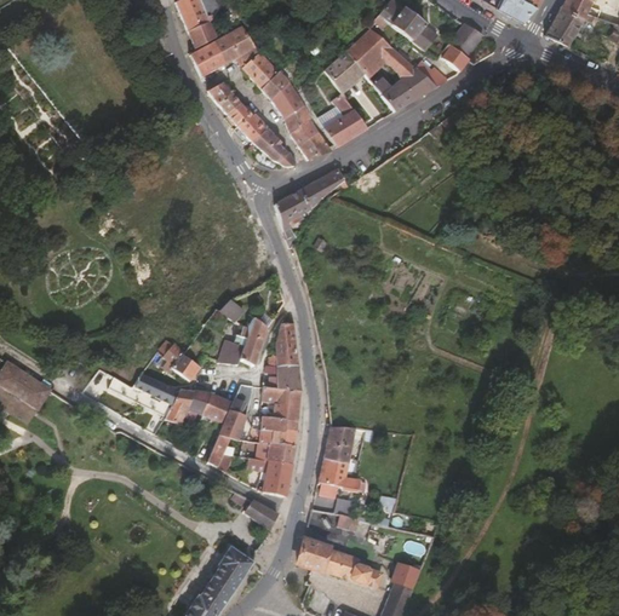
[(177,0),(189,28),(211,18),(222,0),(177,0)]
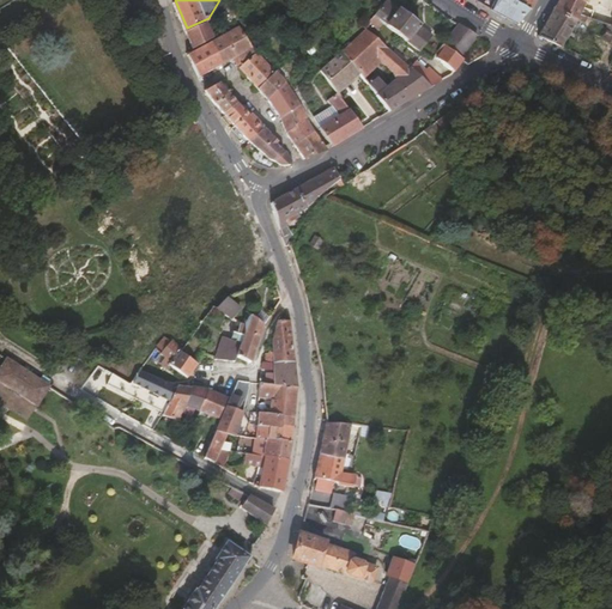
[(381,0),(380,1),(371,11),(376,17),(416,55),(417,54),(430,40),(386,0),(381,0)]
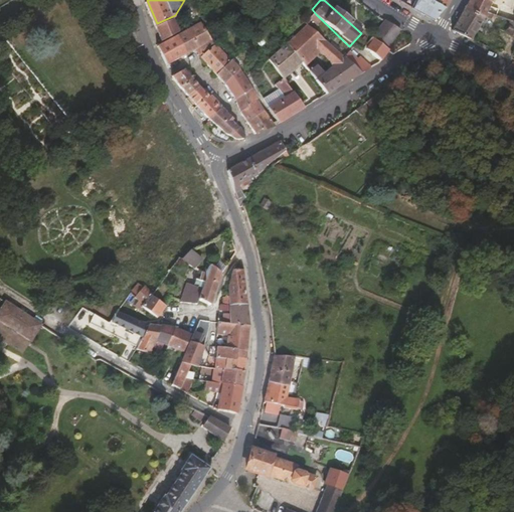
[(446,8),(434,0),(397,0),(398,1),(399,0),(419,0),(421,1),(413,12),(433,21),(446,8)]
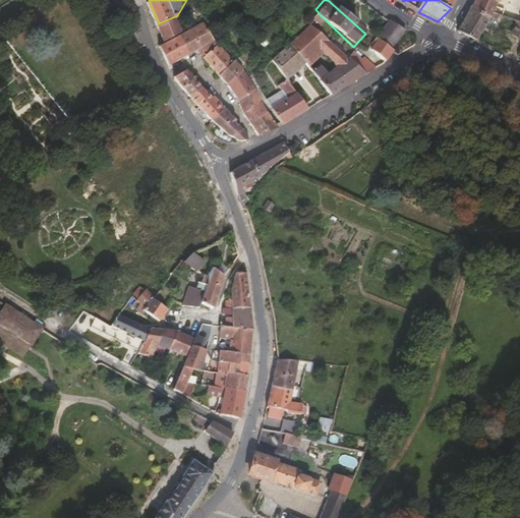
[(439,0),(451,8),(455,0),(439,0)]
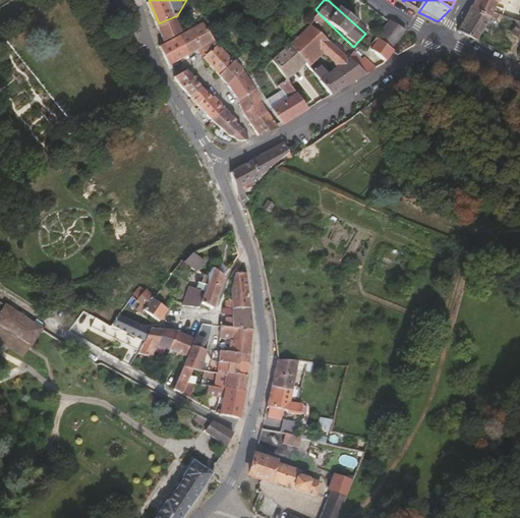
[(475,0),(470,9),(487,18),(489,14),(498,0),(475,0)]
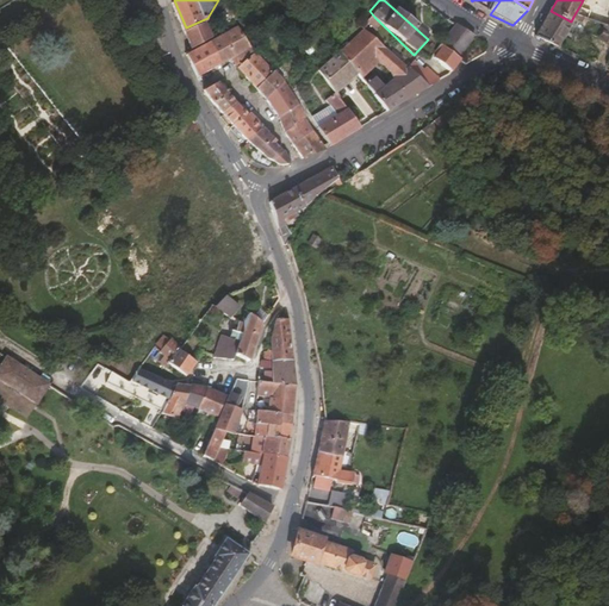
[(536,38),(558,48),(571,22),(551,11),(536,38)]
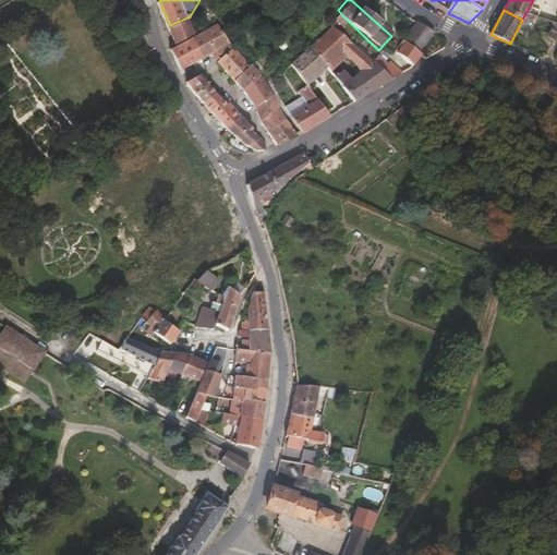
[(190,16),(170,25),(178,40),(195,32),(190,16)]
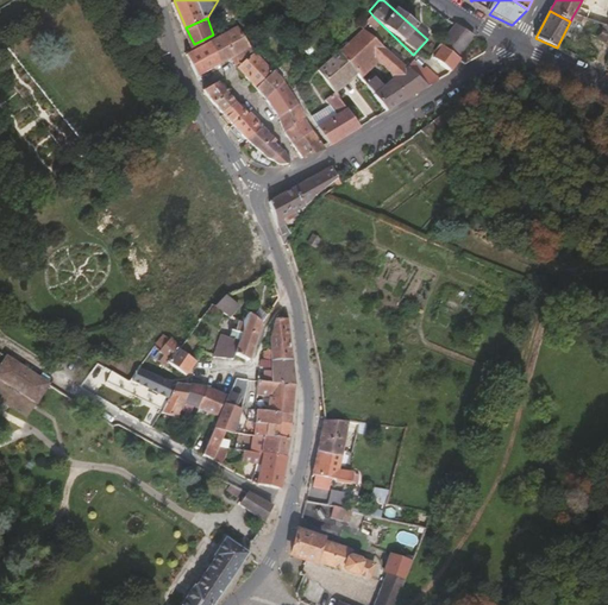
[(238,24),(210,39),(223,61),(232,55),(238,64),(256,49),(238,24)]
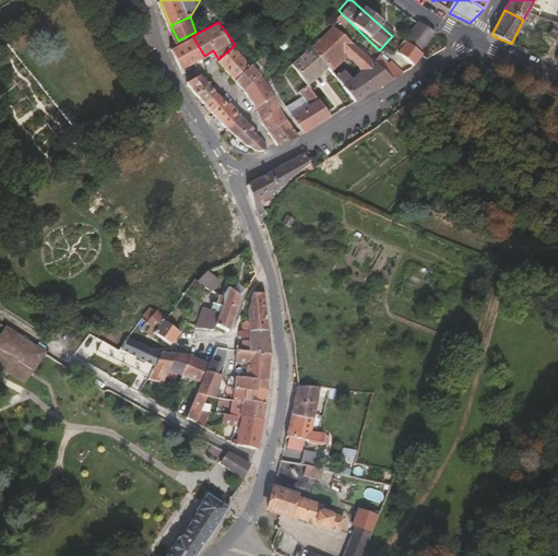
[(547,36),(557,40),(557,26),(553,24),(547,36)]
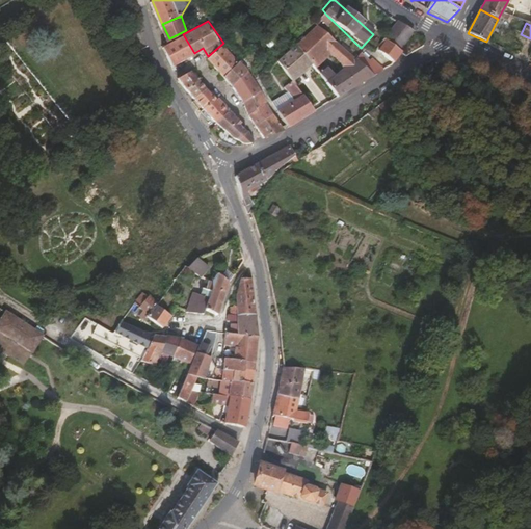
[(319,25),(299,44),(320,74),(340,58),(342,62),(350,55),(319,25)]
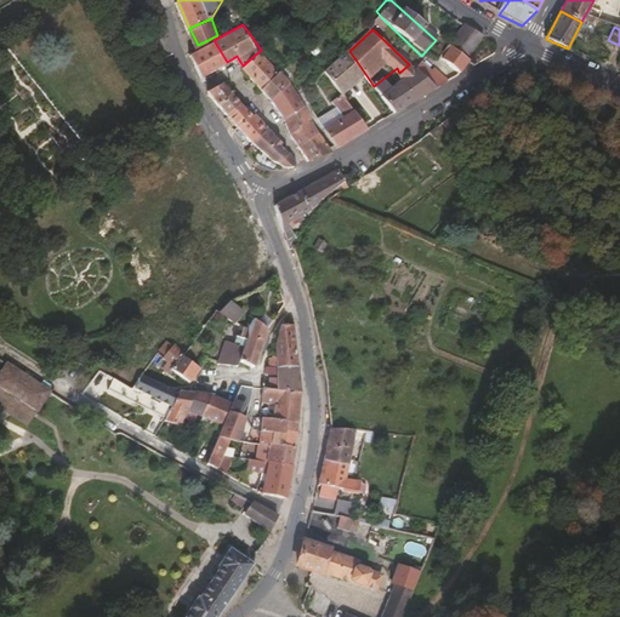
[(479,39),(464,29),(449,50),(465,61),(479,39)]
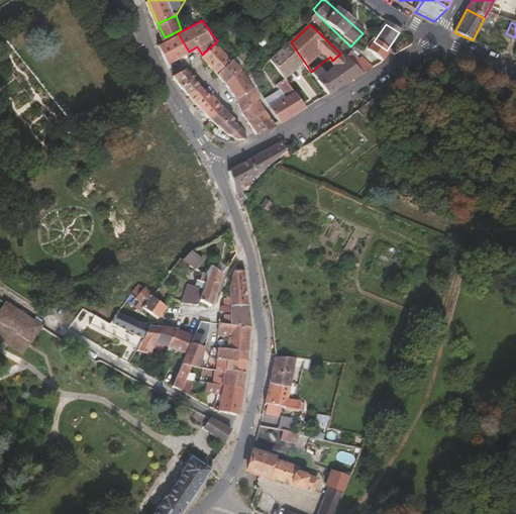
[(178,33),(166,40),(159,43),(168,63),(189,52),(178,33)]
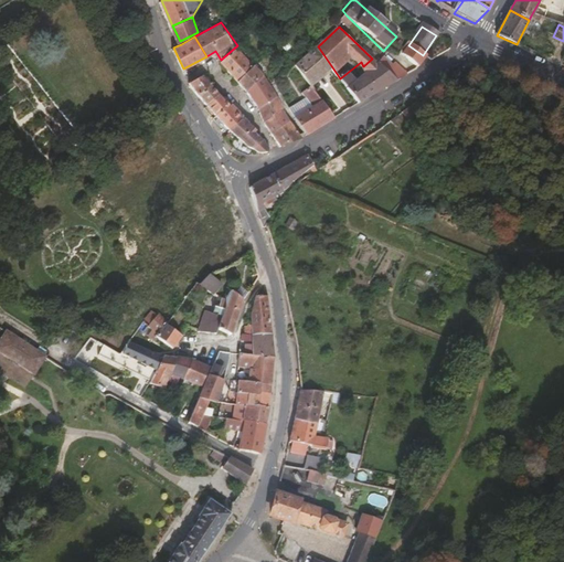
[(254,63),(237,45),(221,60),(238,80),(254,63)]
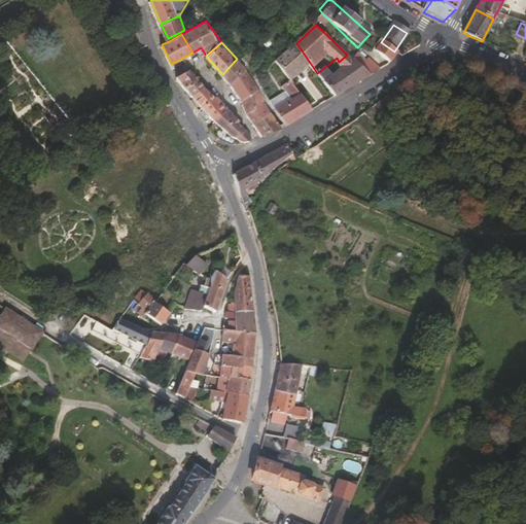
[(394,51),(381,42),(373,55),(388,65),(396,54),(394,51)]
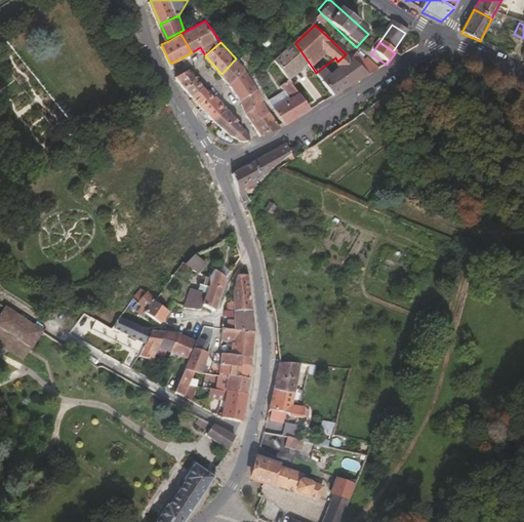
[(316,73),(295,43),(287,51),(277,59),(294,86),(316,73)]
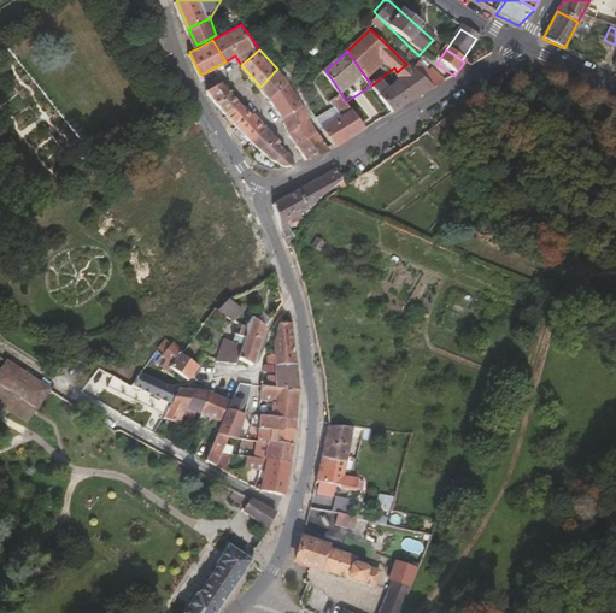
[(415,71),(406,64),(397,72),(403,81),(408,77),(415,71)]
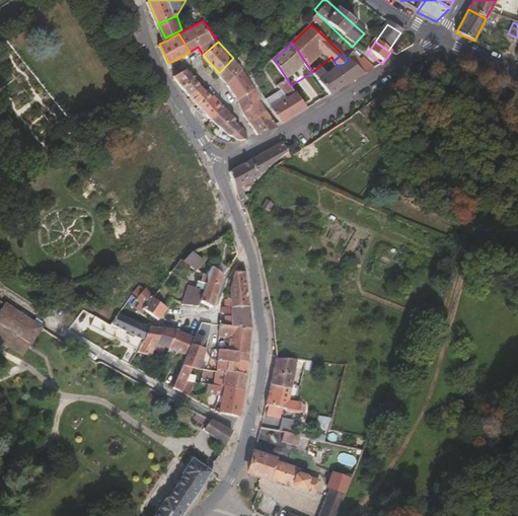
[(365,76),(375,70),(358,54),(349,60),(365,76)]
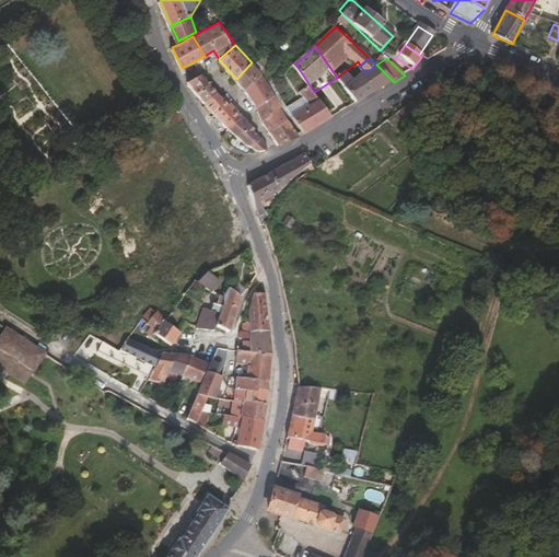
[(263,72),(252,62),(236,79),(245,89),(263,72)]
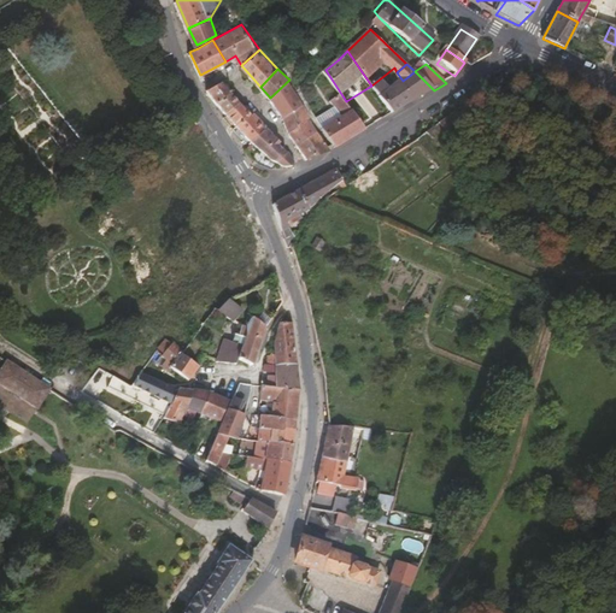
[(424,96),(434,90),(415,71),(408,77),(424,96)]
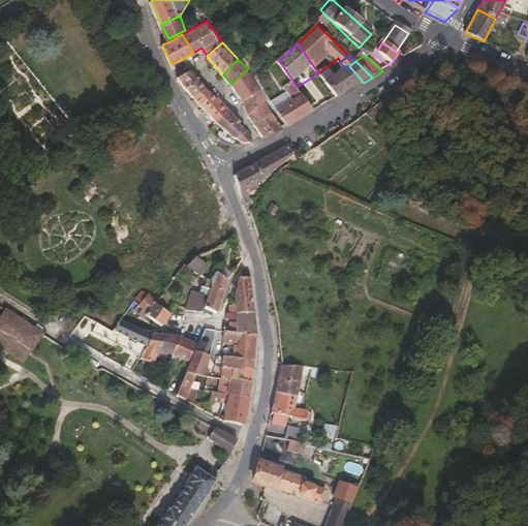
[(353,88),(364,83),(349,66),(345,69),(341,72),(353,88)]
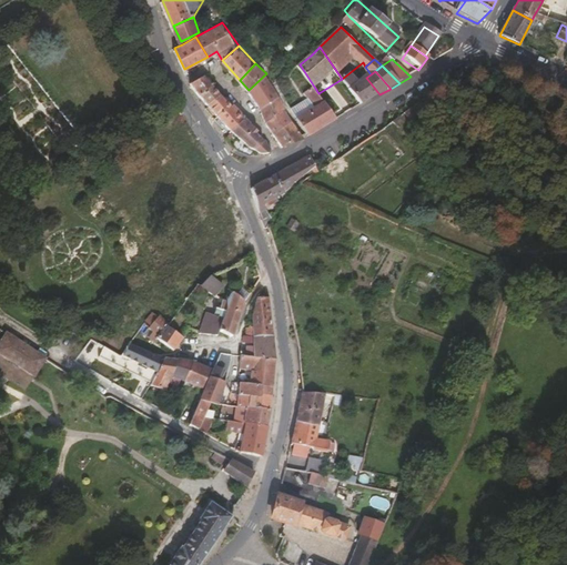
[(204,72),(191,81),(201,94),(212,81),(204,72)]
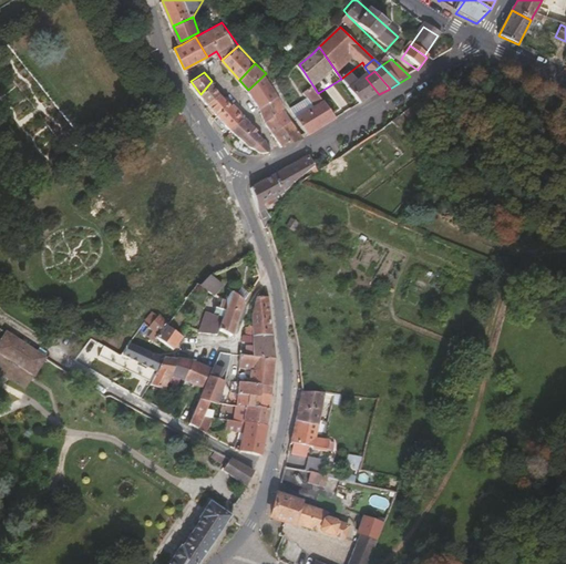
[(279,95),(266,73),(248,90),(260,106),(279,95)]
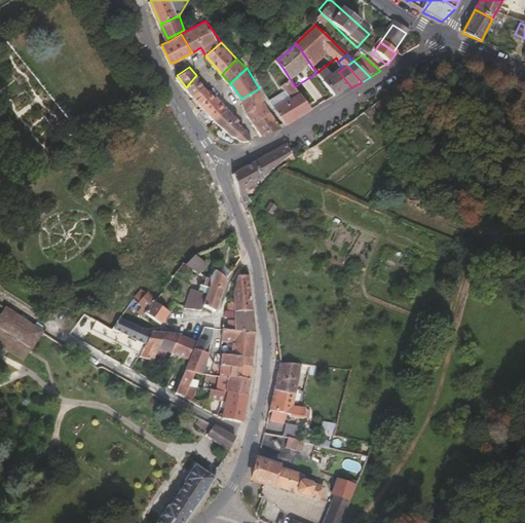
[(339,72),(324,82),(334,98),(351,87),(339,72)]
